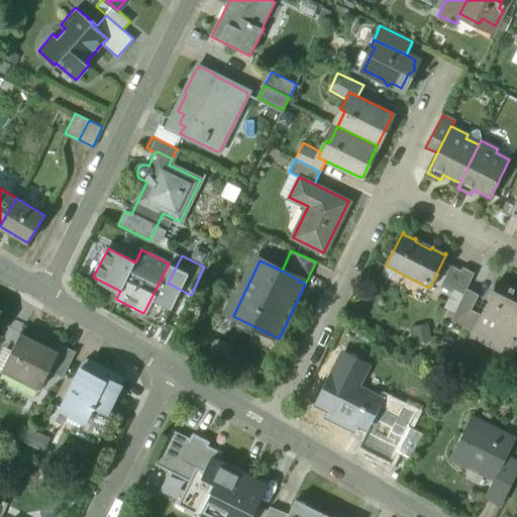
[(460,271),(450,266),(440,286),(451,292),(453,290),(463,294),(467,288),(474,273),(462,268),(460,271)]
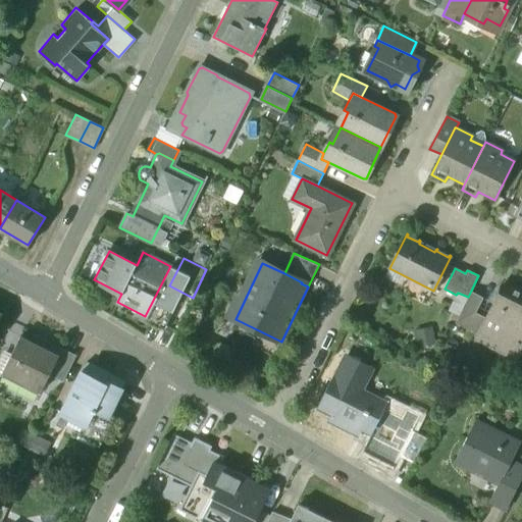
[(521,292),(504,282),(485,318),(478,333),(498,344),(501,336),(519,346),(521,340),(521,292)]
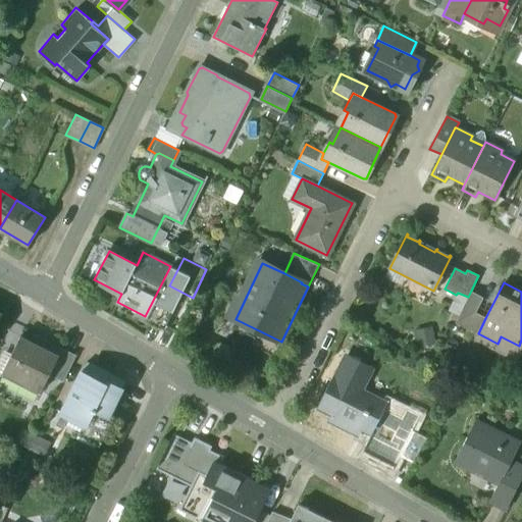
[(468,297),(455,322),(478,333),(485,318),(474,312),(482,297),(471,291),(468,297)]
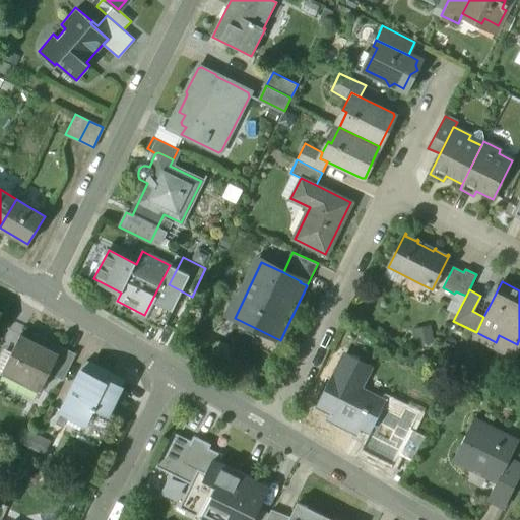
[(23,334),(5,371),(44,390),(52,374),(64,349),(37,335),(35,340),(23,334)]
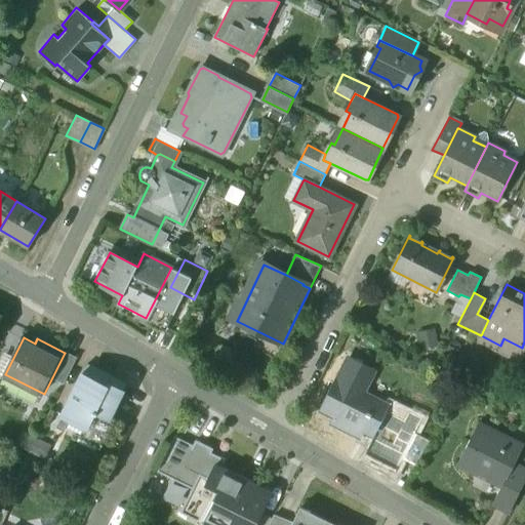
[(77,359),(65,353),(52,377),(65,385),(77,359)]
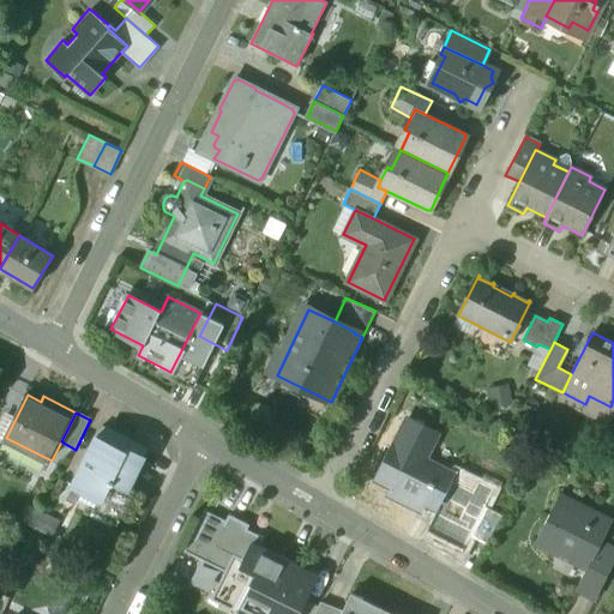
[(453,471),(423,456),(435,431),(408,416),(377,476),(393,485),(390,493),(421,509),(425,501),(435,506),(453,471)]
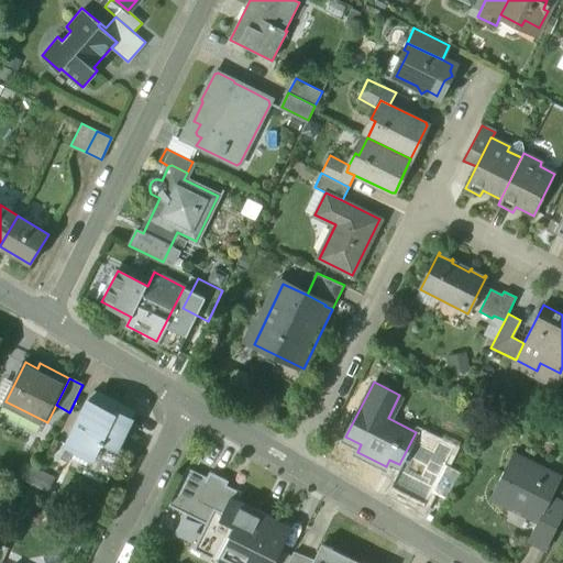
[(122,405),(96,393),(69,446),(117,470),(127,451),(120,448),(105,440),(110,429),(122,405)]
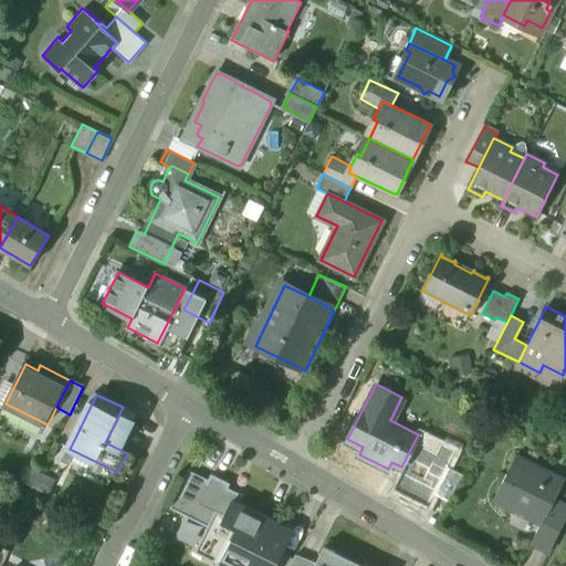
[(138,415),(123,407),(111,431),(126,439),(138,415)]
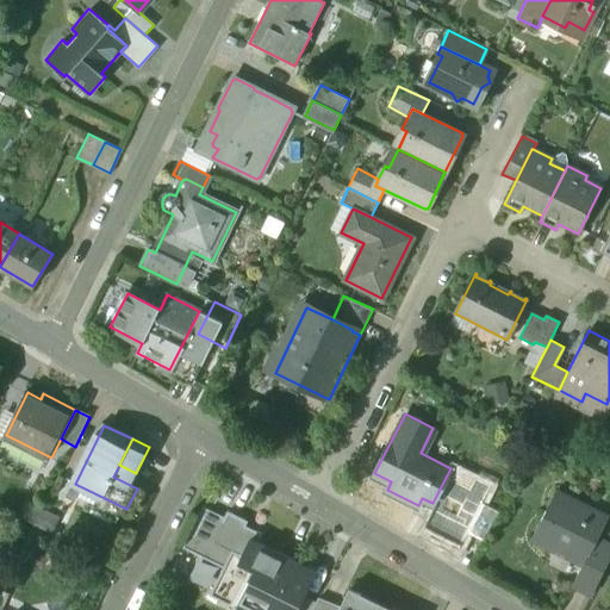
[(136,473),(119,465),(113,477),(130,485),(136,473)]
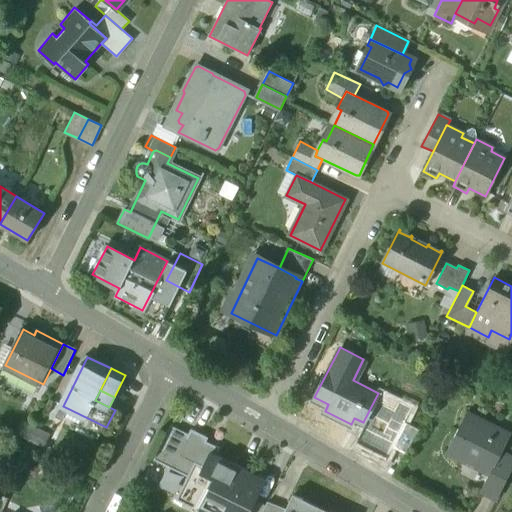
[(511,434),(466,412),(446,451),(489,473),(480,490),(497,499),(511,469),(511,456),(502,452),(511,434)]
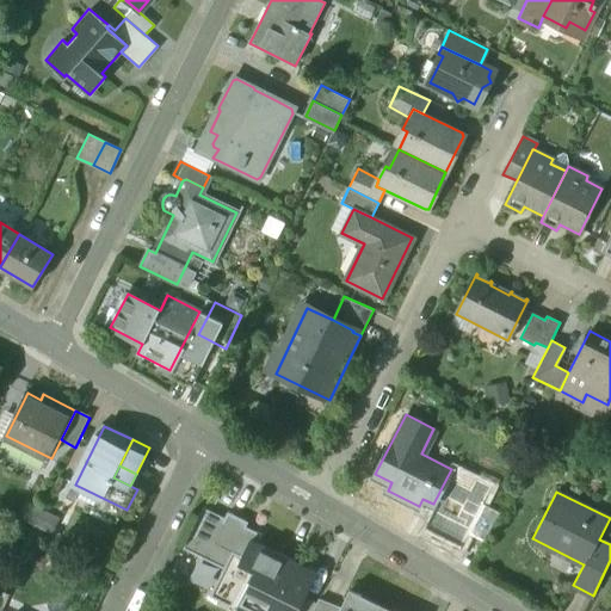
[(482,506),(468,532),(483,541),(499,514),(482,506)]
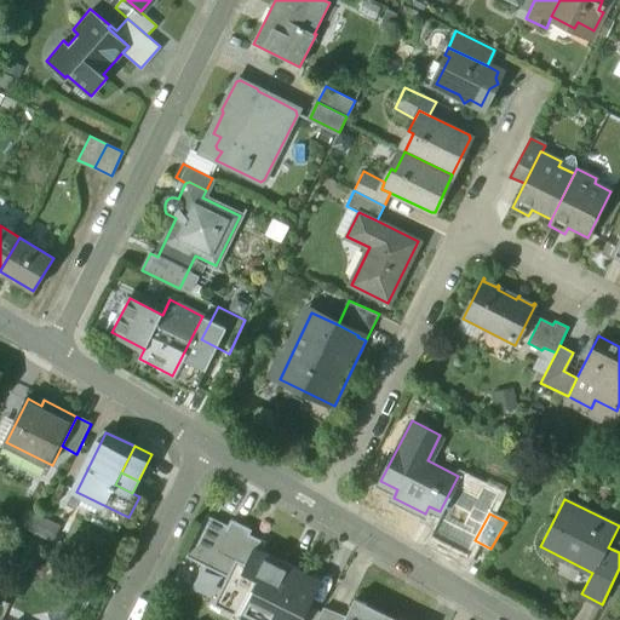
[(210,517),(188,558),(210,569),(230,527),(210,517)]
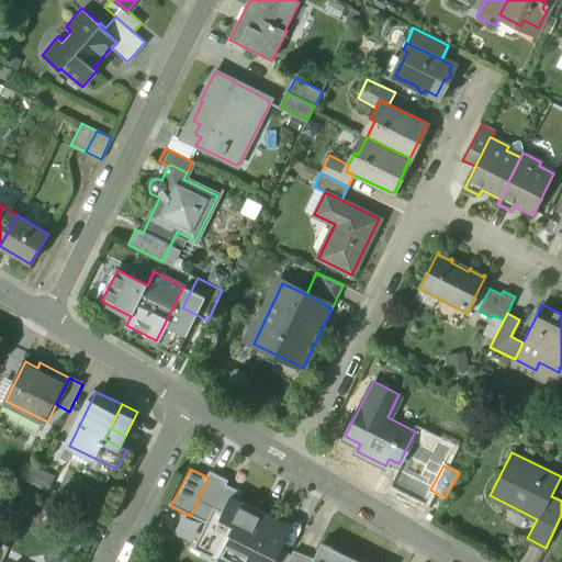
[(231,482),(212,472),(209,478),(190,516),(208,524),(195,550),(220,561),(237,526),(222,519),(233,498),(239,502),(244,493),(228,486),(231,482)]
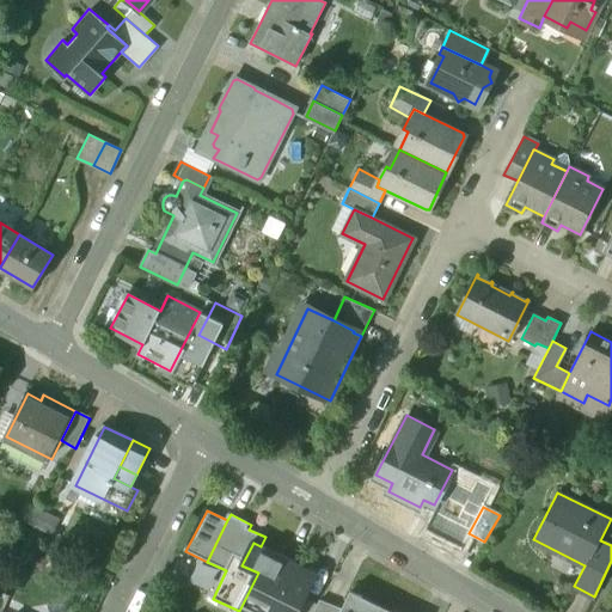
[(261,546),(254,543),(242,565),(258,573),(239,611),(238,611),(299,611),(318,575),(261,546)]
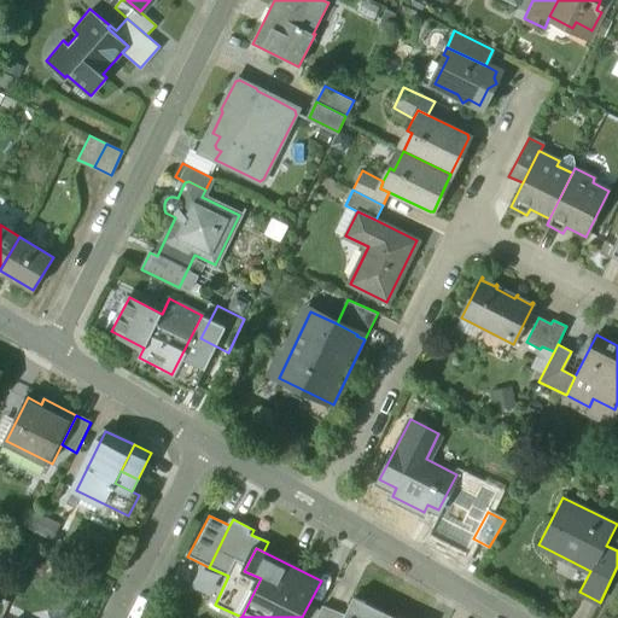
[(345,617),(340,617),(336,616),(333,617),(388,617),(390,616),(356,599),(345,617)]
